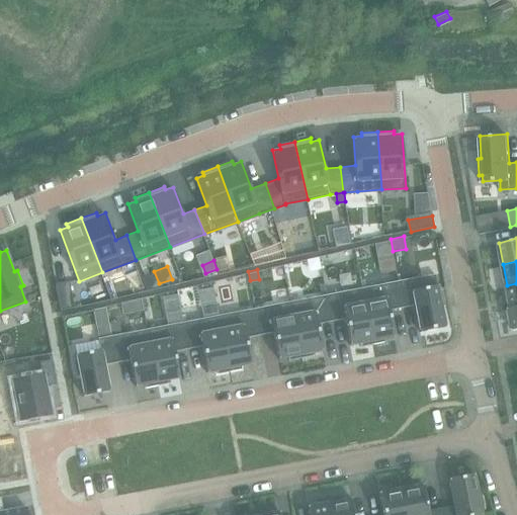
[(419,275),(398,279),(403,306),(415,304),(420,330),(446,325),(442,305),(445,304),(442,287),(439,288),(438,283),(438,284),(435,272),(419,276),(419,275)]
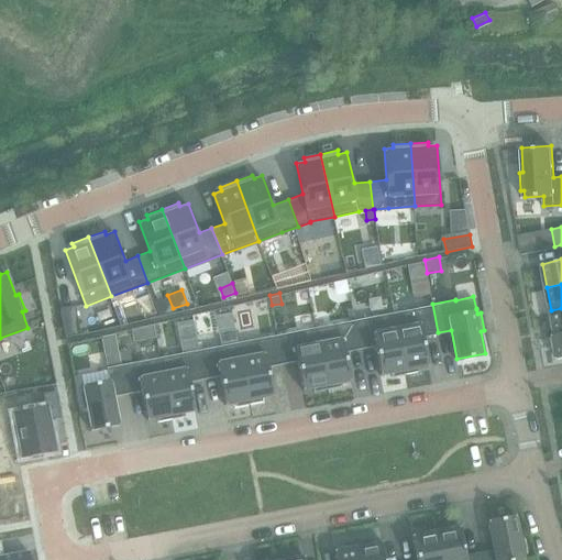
[(73,300),(61,303),(65,328),(78,326),(73,300)]
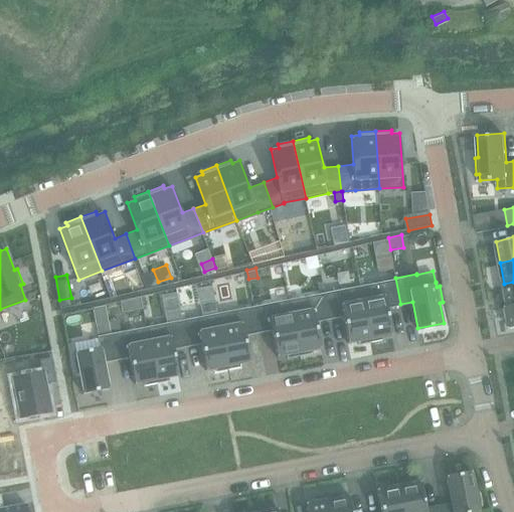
[(395,278),(360,285),(371,341),(383,338),(382,335),(392,333),(387,307),(400,304),(395,278)]
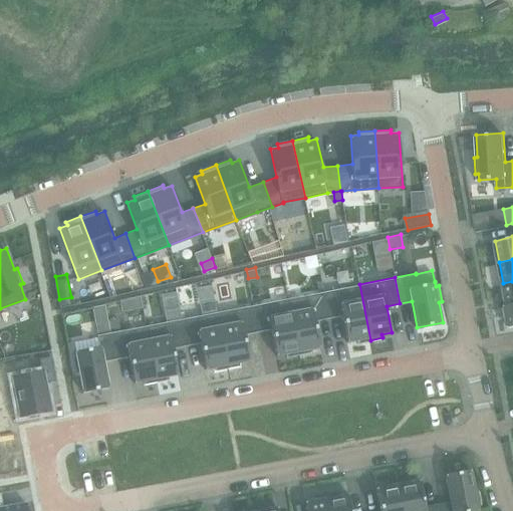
[(512,281),(503,283),(507,304),(512,303),(512,281)]
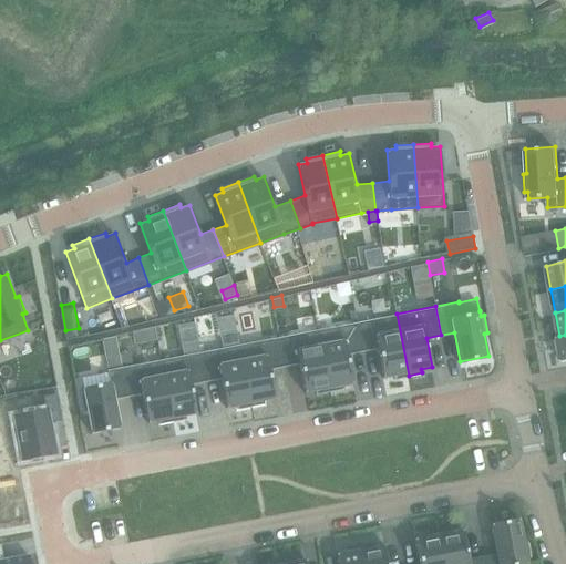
[(397,314),(358,321),(363,350),(378,347),(383,376),(394,375),(395,378),(409,376),(397,314)]
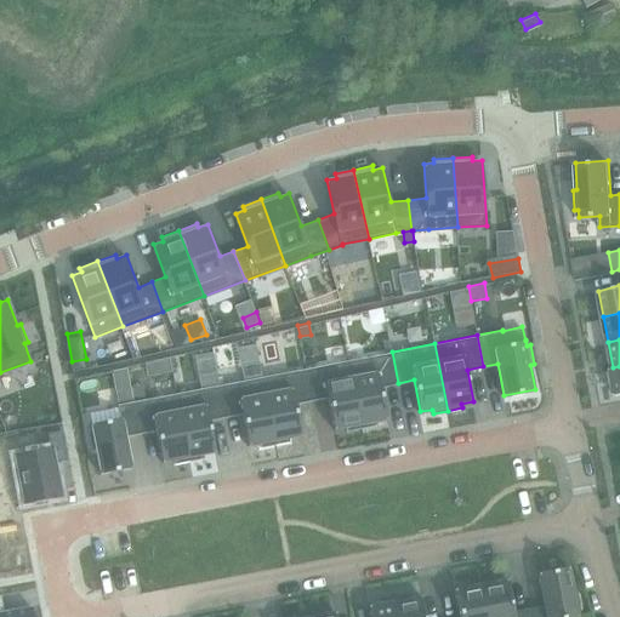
[(392,352),(348,359),(362,427),(376,424),(375,421),(387,418),(381,386),(398,383),(392,352)]
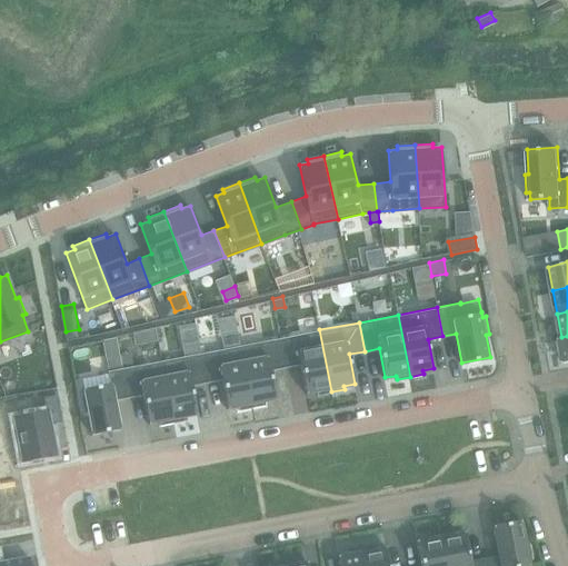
[(319,329),(280,337),(286,366),(301,364),(307,393),(317,390),(318,394),(331,391),(319,329)]
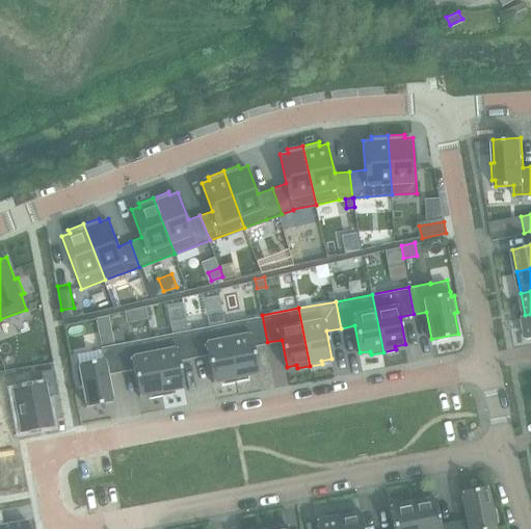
[(262,315),(226,322),(236,380),(248,377),(248,374),(259,372),(254,345),(267,342),(262,315)]
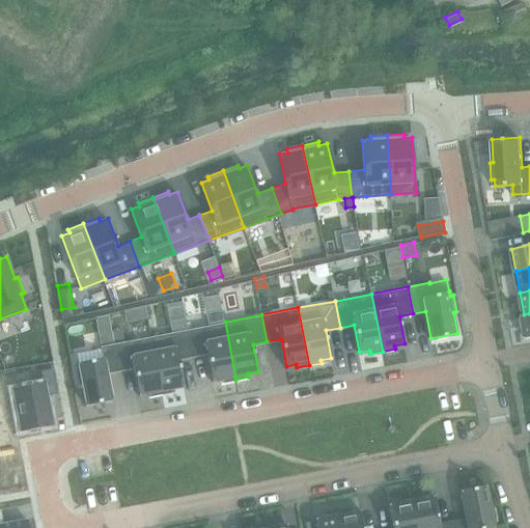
[(225,322),(188,329),(193,356),(207,353),(213,381),(223,379),(223,382),(235,380),(225,322)]
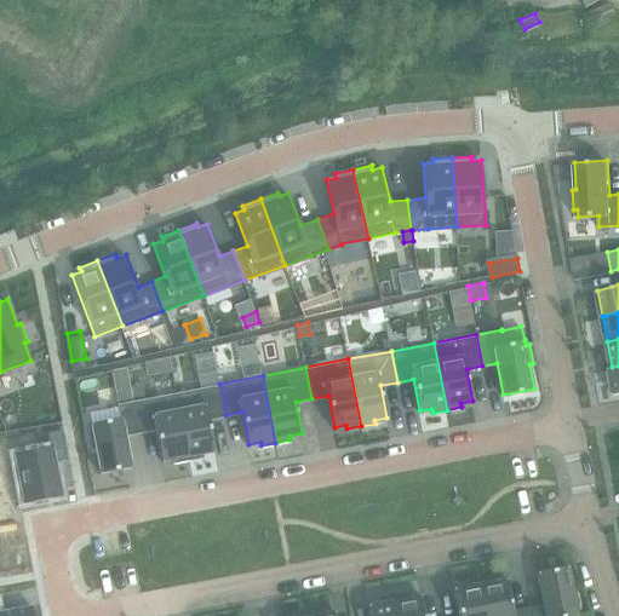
[(143,383),(132,385),(135,399),(147,397),(143,383)]
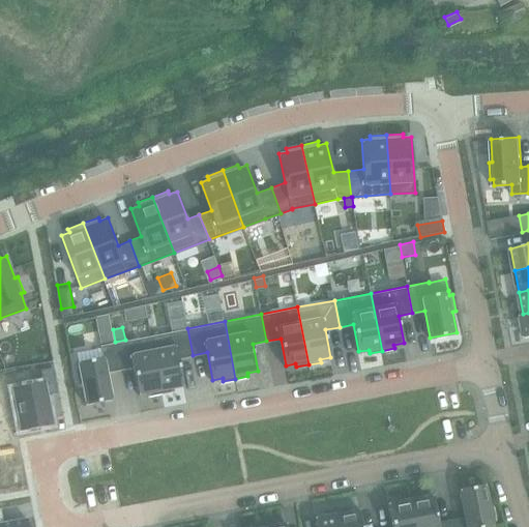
[(187,328),(151,335),(163,392),(175,390),(174,387),(184,385),(179,357),(193,355),(187,328)]
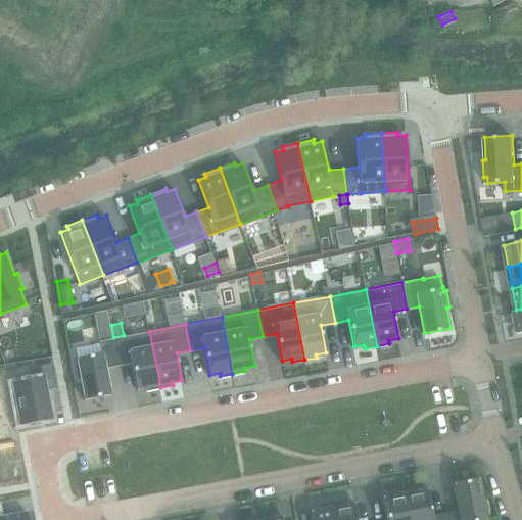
[(124,335),(113,337),(119,364),(132,362),(137,388),(147,386),(147,390),(160,387),(149,331),(124,335)]
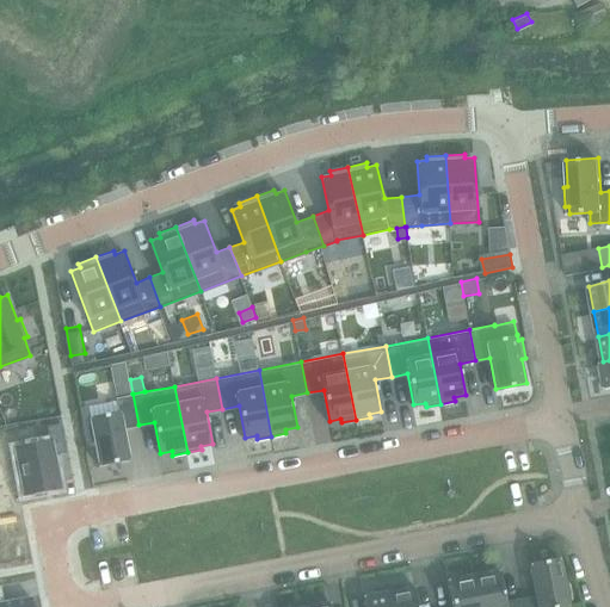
[(91,421),(87,422),(91,441),(94,440),(99,465),(130,459),(124,428),(139,425),(133,394),(116,397),(119,410),(91,416),(91,421)]
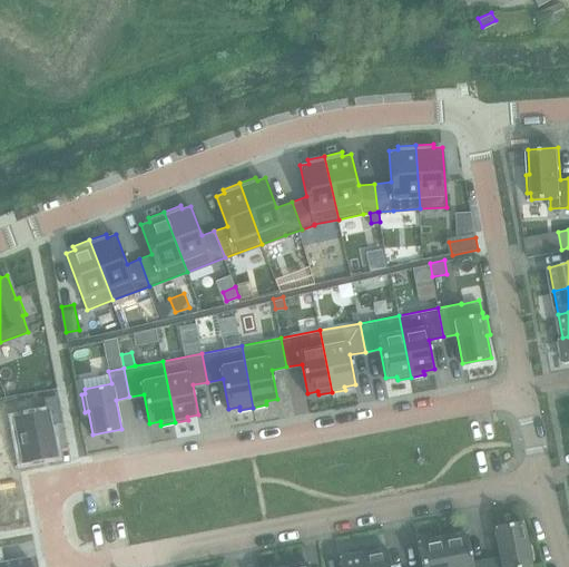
[(47,410),(16,417),(25,461),(57,455),(51,423),(62,421),(58,394),(45,397),(47,410)]
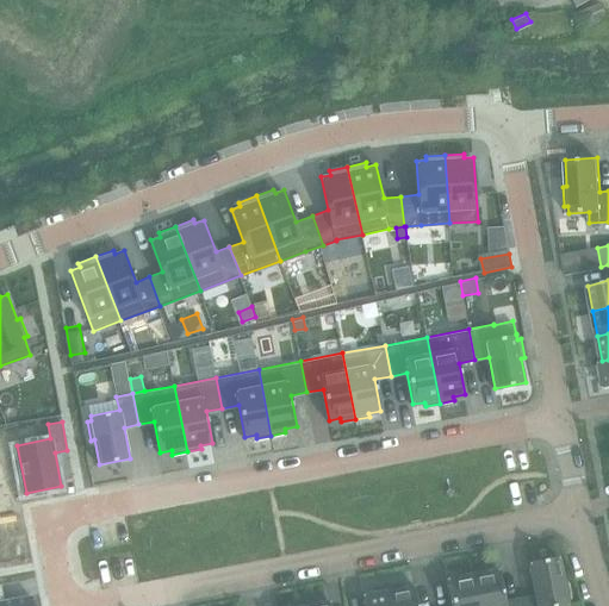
[(11,424),(0,425),(0,441),(13,438),(11,424)]
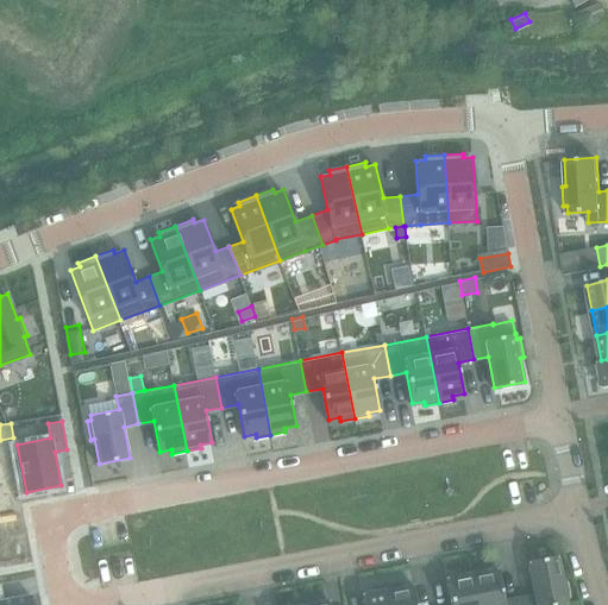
[(0,550),(25,547),(19,511),(0,514),(0,550)]
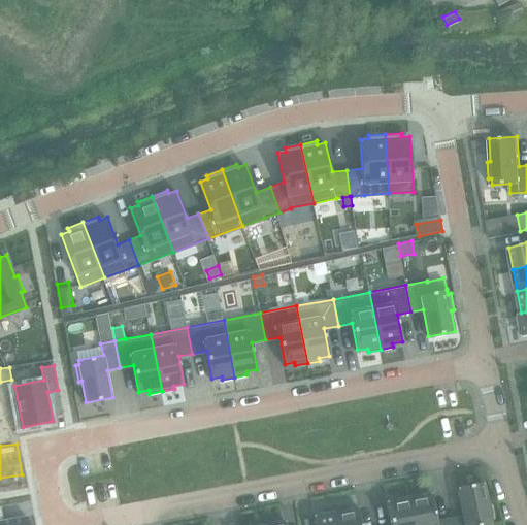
[(462,514),(450,516),(451,524),(486,524),(492,524),(491,519),(494,519),(491,502),(488,502),(484,482),(458,487),(462,514)]
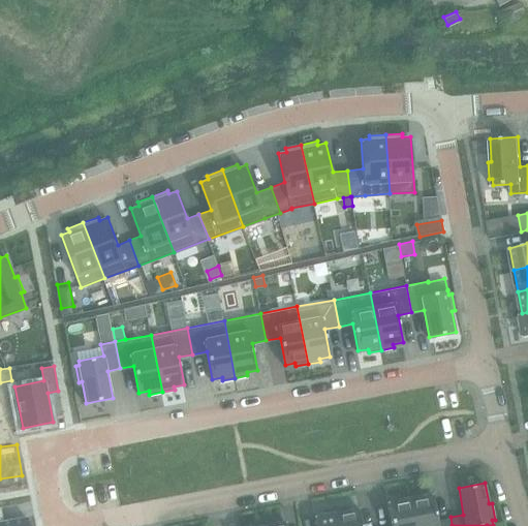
[(422,491),(409,494),(414,525),(452,525),(451,517),(437,520),(432,493),(423,494),(422,491)]
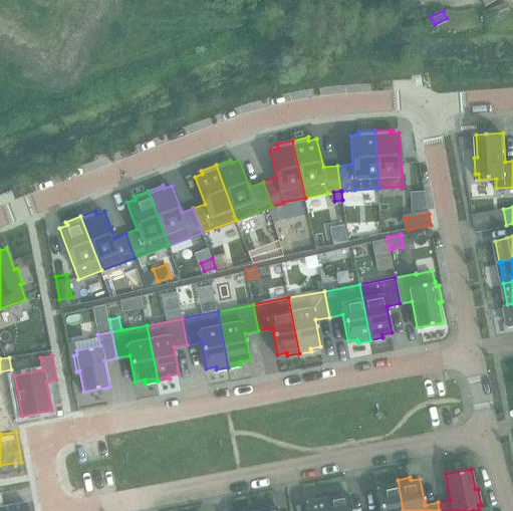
[(380,510),(403,510),(398,480),(386,482),(386,485),(376,487),(380,510)]
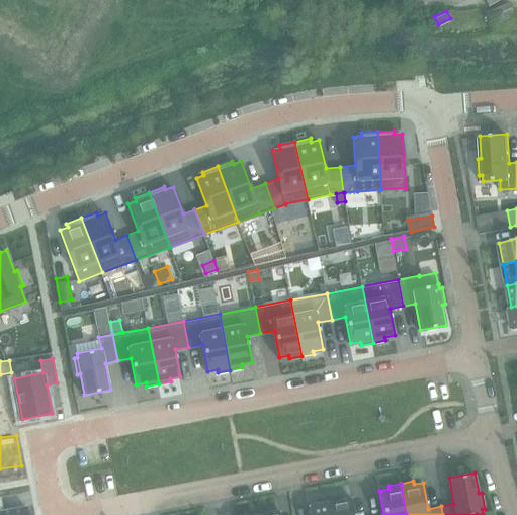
[(341,495),(329,497),(332,514),(356,514),(353,496),(342,498),(341,495)]
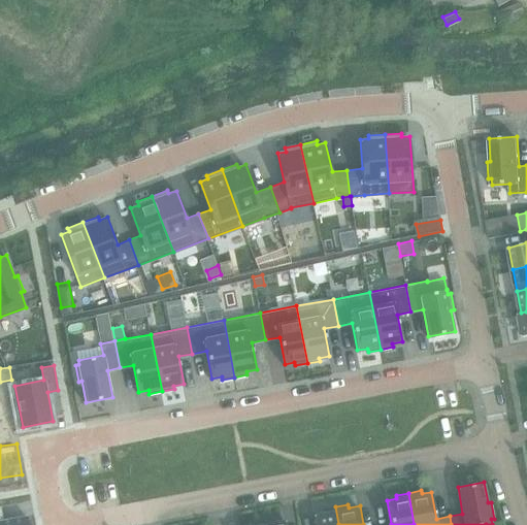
[(315,524),(338,524),(335,506),(323,509),(324,512),(314,514),(315,524)]
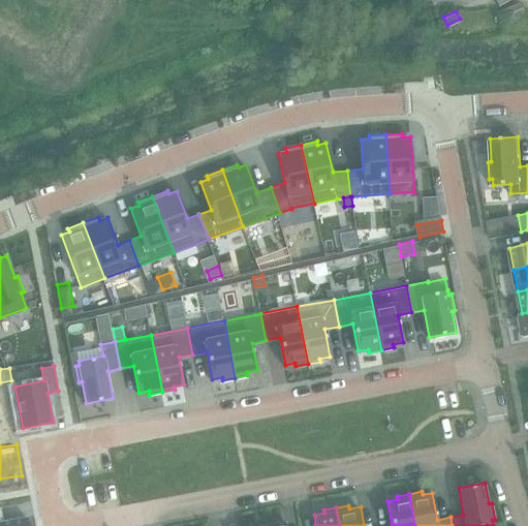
[(0,525),(29,525),(27,515),(0,520),(0,525)]
